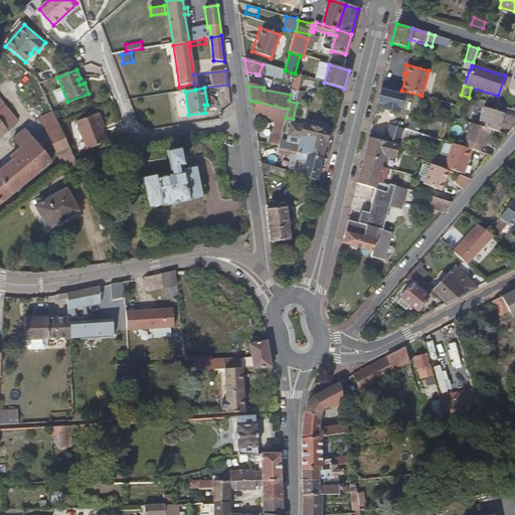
[(292,89),(291,95),(289,101),(297,103),(297,101),(299,91),(292,89)]
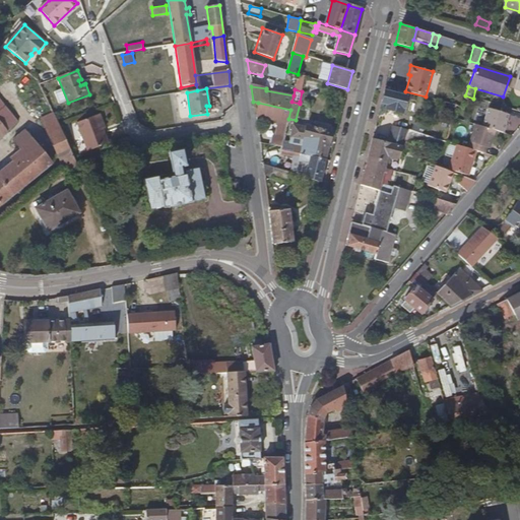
[(405,96),(384,90),(381,104),(387,106),(386,110),(401,115),(405,96)]
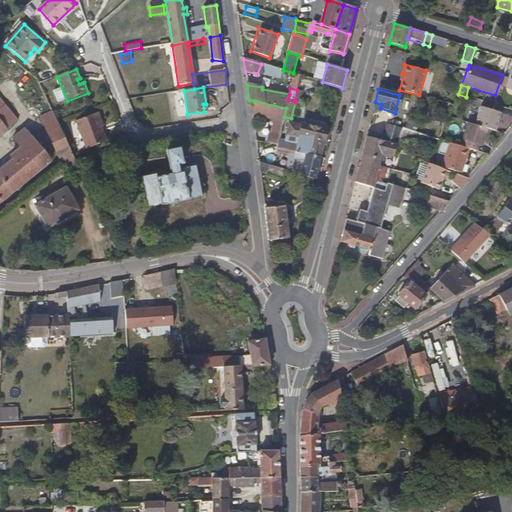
[(254,101),(251,115),(283,122),(284,117),(286,108),(254,101)]
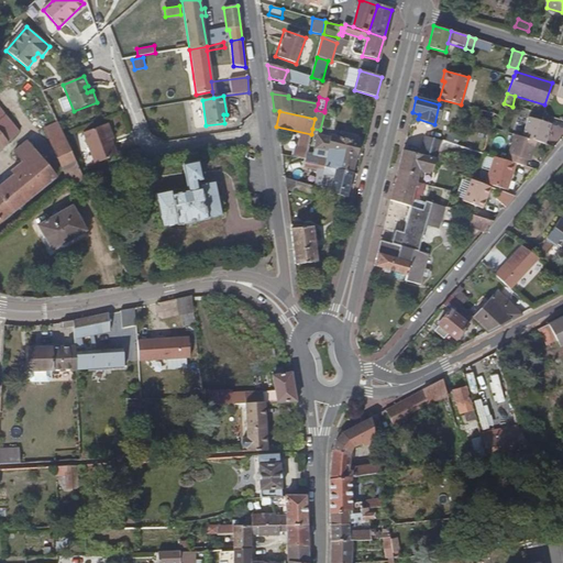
[(0,121),(0,135),(7,144),(19,133),(6,117),(0,121)]
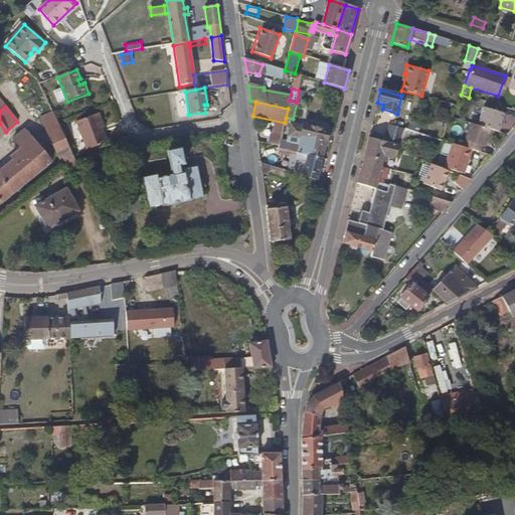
[(476,125),(497,130),(501,111),(481,107),(476,125)]
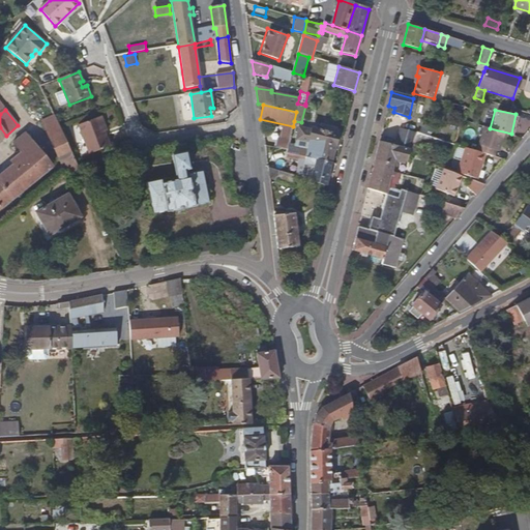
[(40,123),(57,158),(60,156),(69,151),(59,127),(54,117),(40,123)]
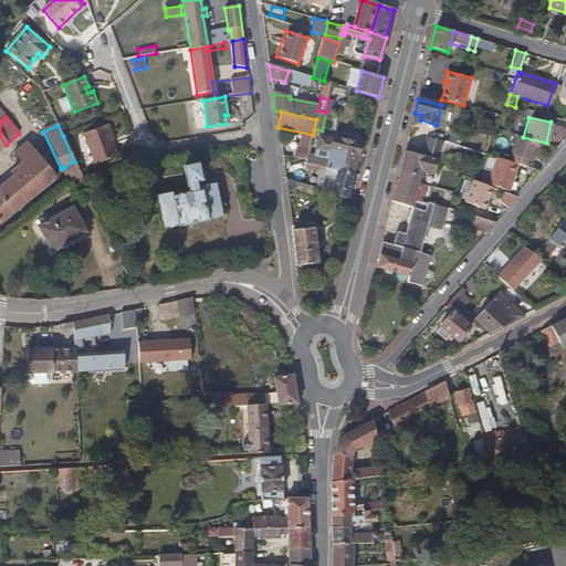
[(97,166),(119,157),(114,145),(111,146),(109,143),(113,142),(115,140),(109,125),(85,134),(97,166)]
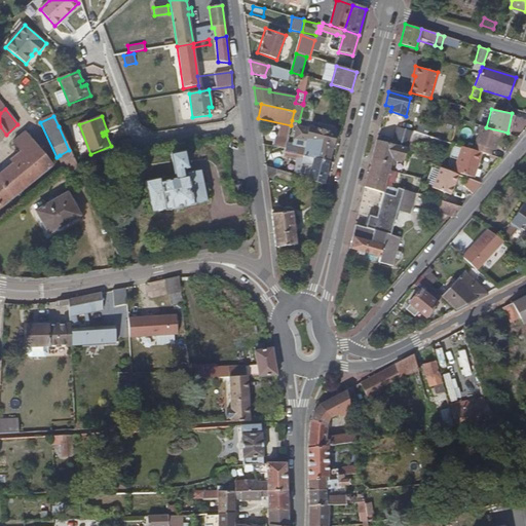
[(329,162),(334,164),(335,158),(330,156),(335,135),(309,127),(304,152),(303,156),(329,162)]
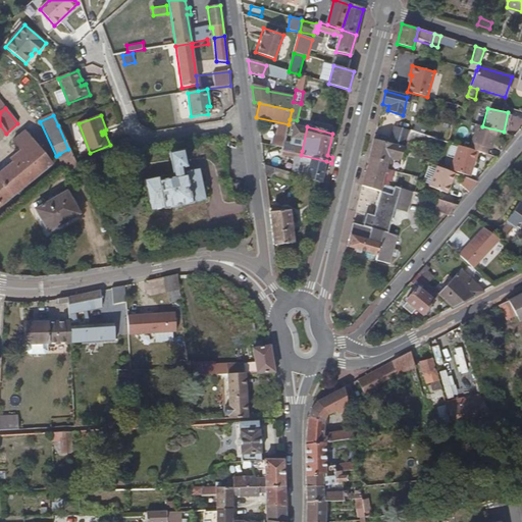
[(0,198),(23,178),(28,184),(49,165),(47,163),(23,134),(13,142),(20,151),(22,153),(11,164),(0,172),(0,198)]
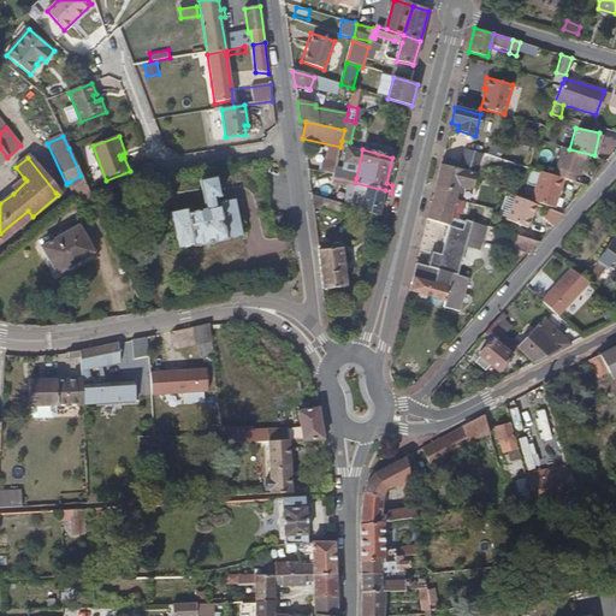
[(478,175),(440,164),(432,197),(450,201),(455,184),(501,197),(505,182),(478,175)]
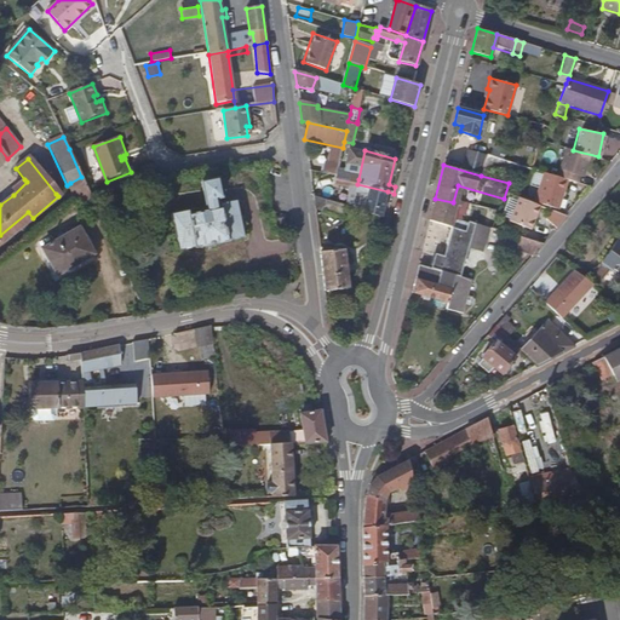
[(357,210),(382,217),(388,191),(357,184),(359,179),(336,174),(334,183),(356,188),(355,193),(361,194),(357,210)]
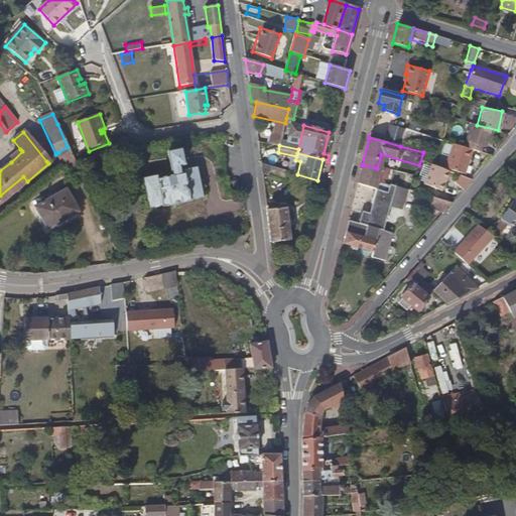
[(56,156),(70,151),(68,147),(58,152),(55,154),(56,156)]
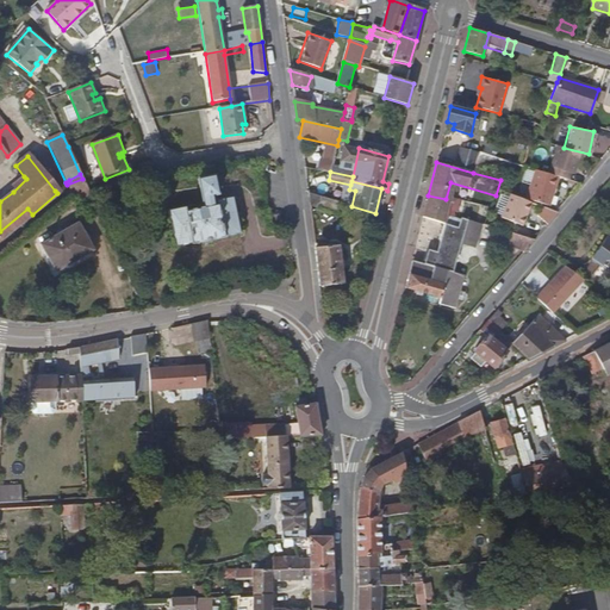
[(10,188),(13,192),(26,179),(24,176),(10,188)]
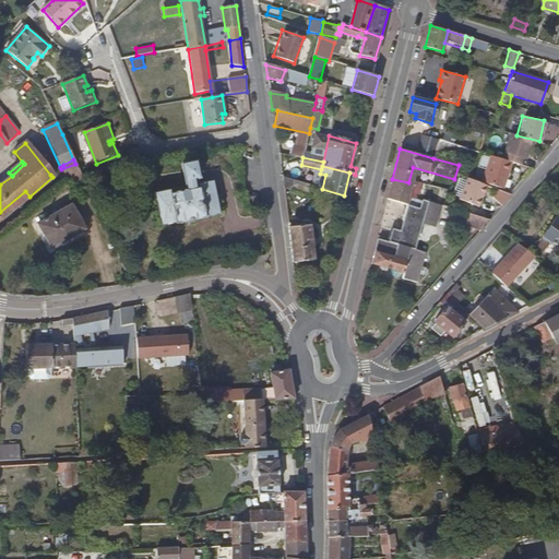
[(295,181),(308,186),(309,186),(310,180),(295,175),(293,180),(295,181)]
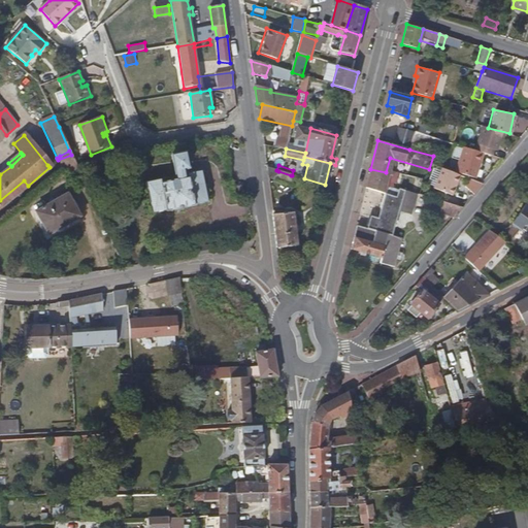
[(265,167),(267,177),(275,180),(278,171),(276,170),(265,167)]
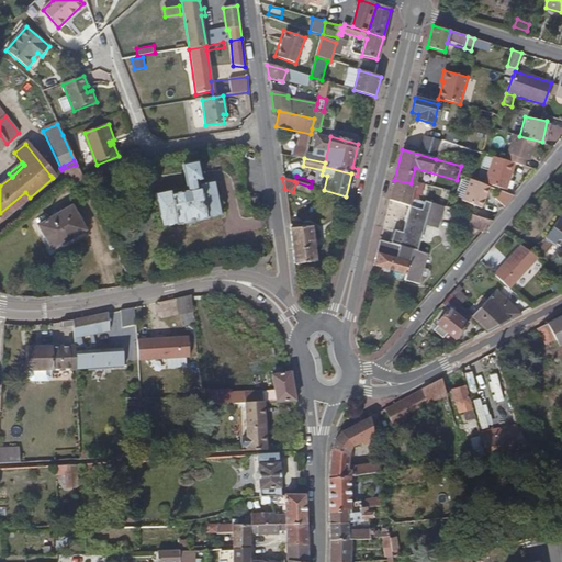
[(411,183),(394,180),(390,200),(409,206),(419,210),(422,202),(413,200),(416,186),(411,183)]
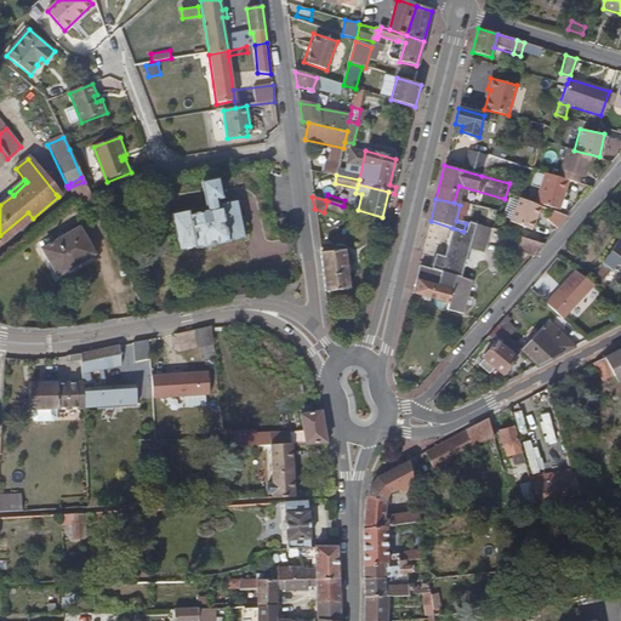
[(238,201),(220,205),(221,210),(189,216),(189,211),(172,215),(180,252),(194,249),(195,251),(228,244),(228,241),(245,239),(238,201)]
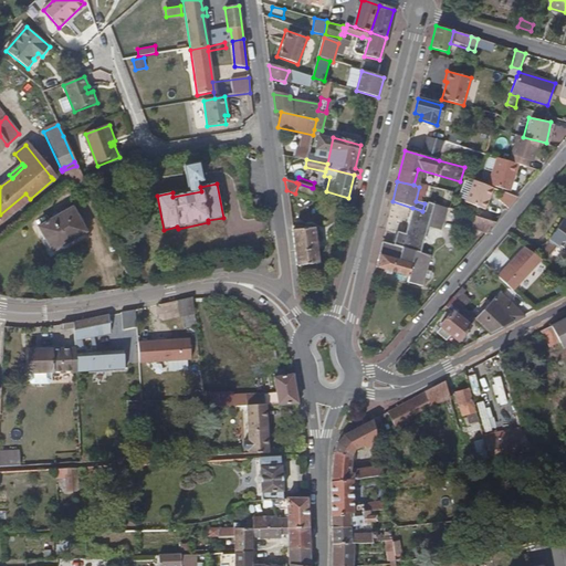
[(299,184),(295,194),(308,198),(312,188),(299,184)]
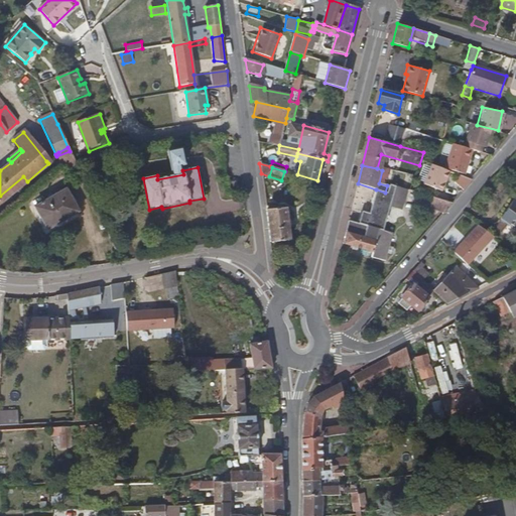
[(448,188),(453,171),(438,167),(433,183),(448,188)]
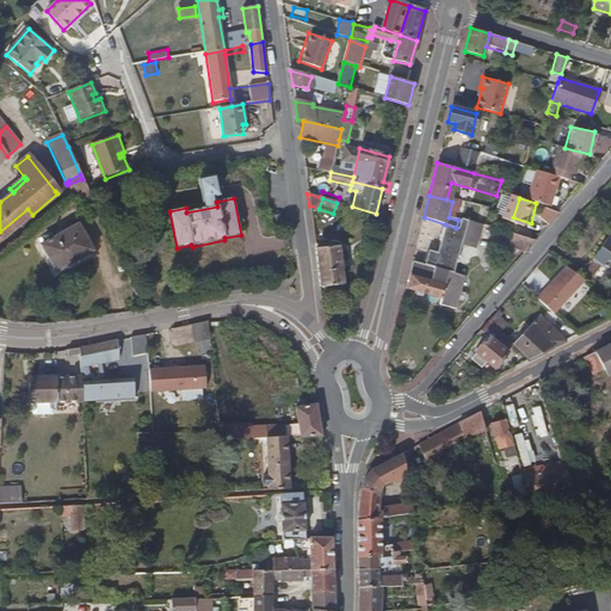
[(554,217),(559,210),(557,209),(545,205),(543,214),(554,217)]
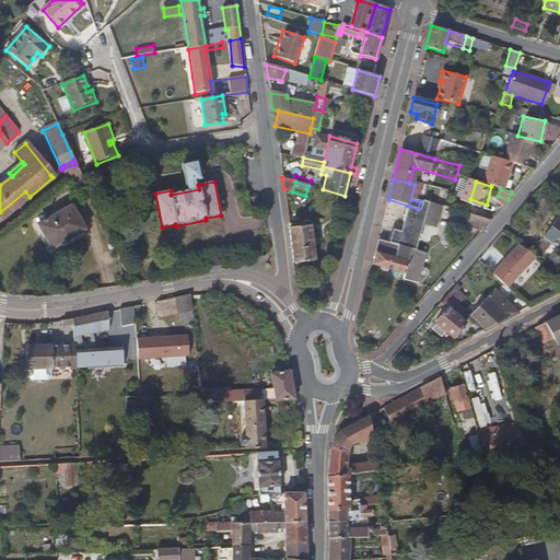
[(434,199),(433,203),(446,208),(448,198),(440,196),(439,200),(434,199)]
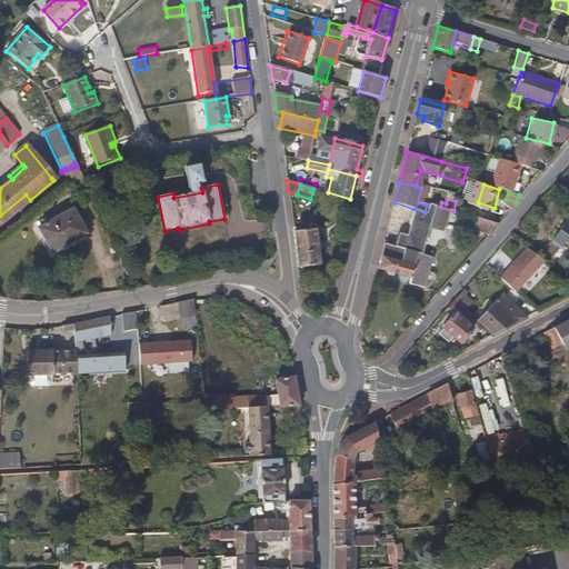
[(433,203),(427,203),(427,205),(425,212),(415,209),(407,235),(399,232),(395,246),(383,242),(380,256),(413,266),(417,252),(420,253),(433,203)]
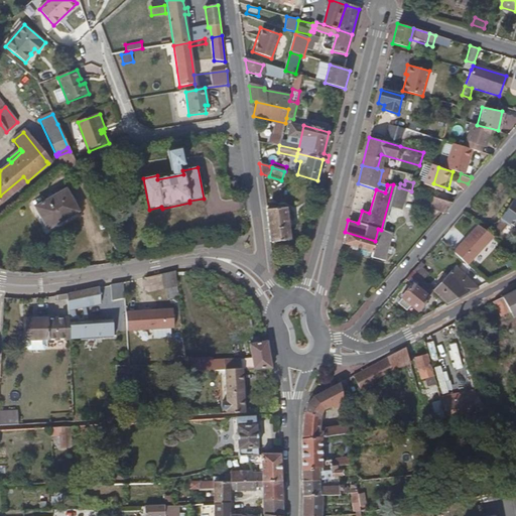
[(77,214),(63,190),(31,211),(44,233),(77,214)]
